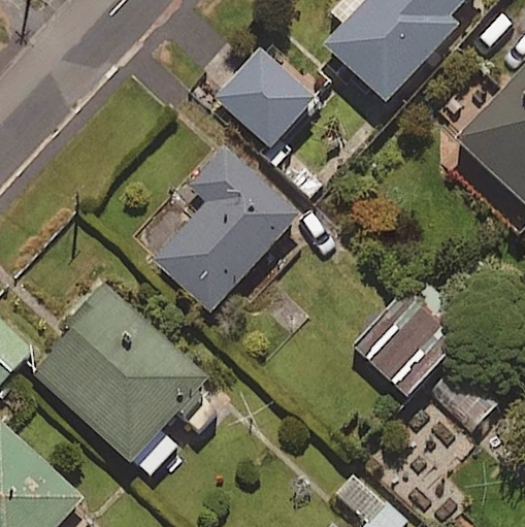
[(339,0),(329,10),(342,24),(324,43),(385,102),(459,25),(450,15),(464,0),(339,0)]
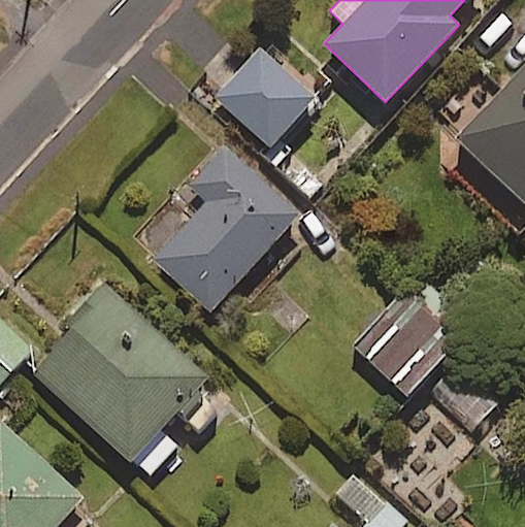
[(314,100),(261,52),(217,99),(269,149),(314,100)]
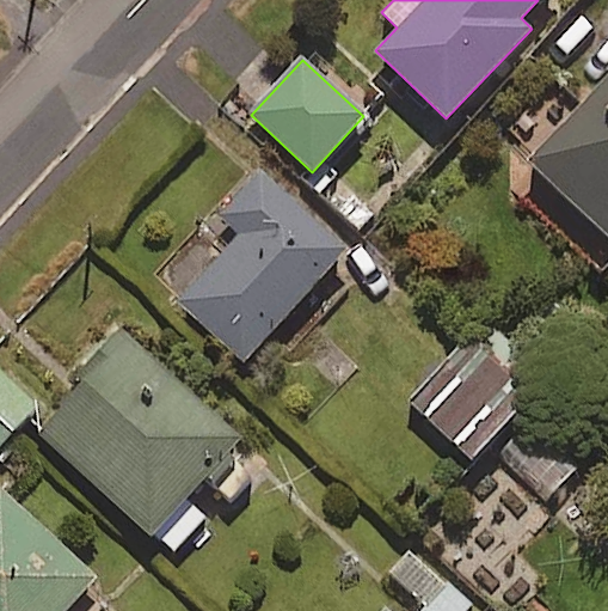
[(607,71),(516,166),(607,255),(607,71)]
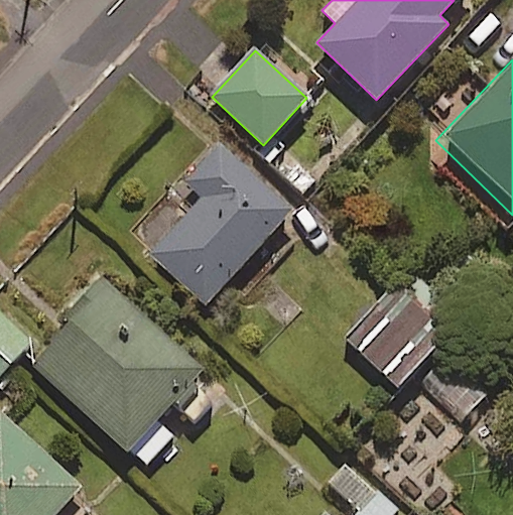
[(292,210),(219,141),(182,180),(201,198),(148,254),(204,305),(292,210)]
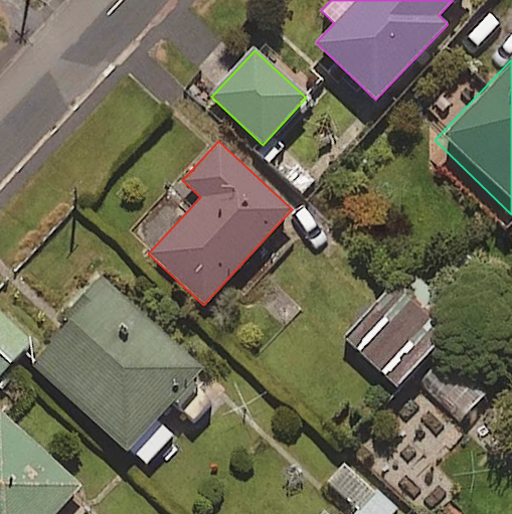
[(466,316),(414,265),(344,336),(395,387),(466,316)]
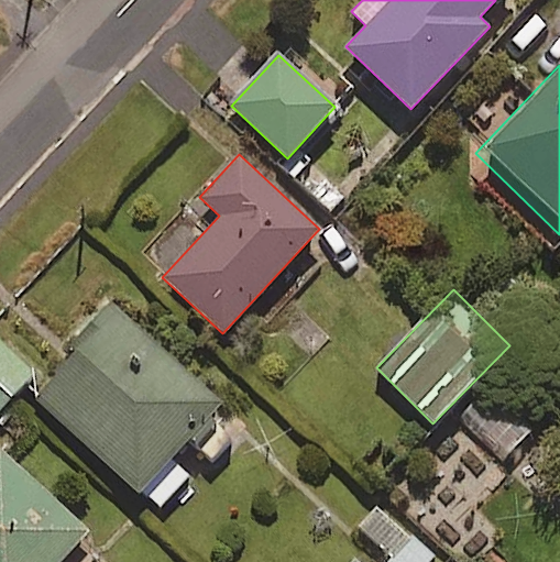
[(188,475),(171,460),(186,442),(211,465),(245,429),(110,304),(66,352),(72,357),(35,397),(157,509),(188,475)]
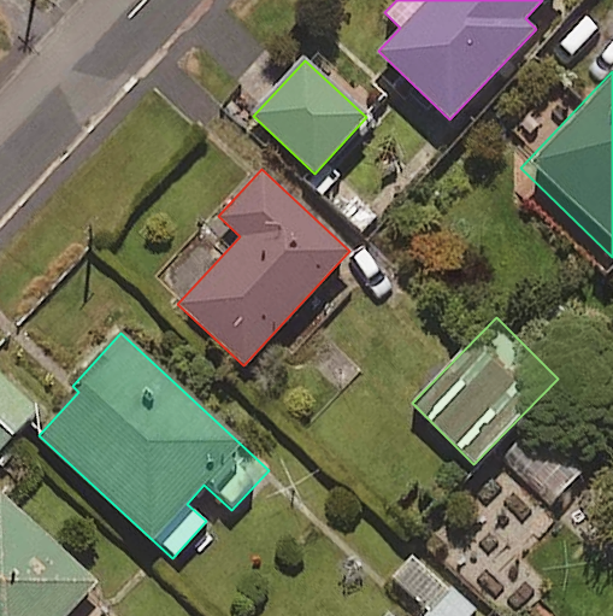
[(0,447),(36,409),(0,376),(0,447)]
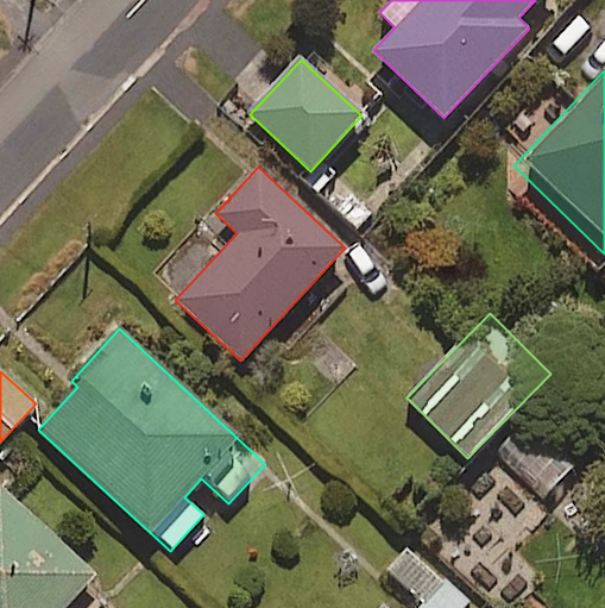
[(577,462),(531,419),(497,455),(542,497),(577,462)]
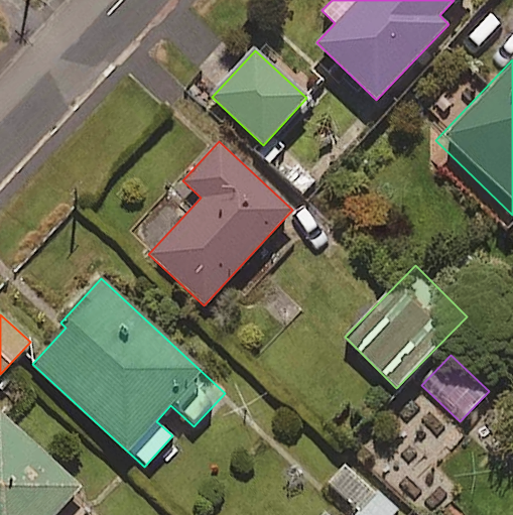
[(55,514),(81,488),(0,411),(0,514),(55,514)]
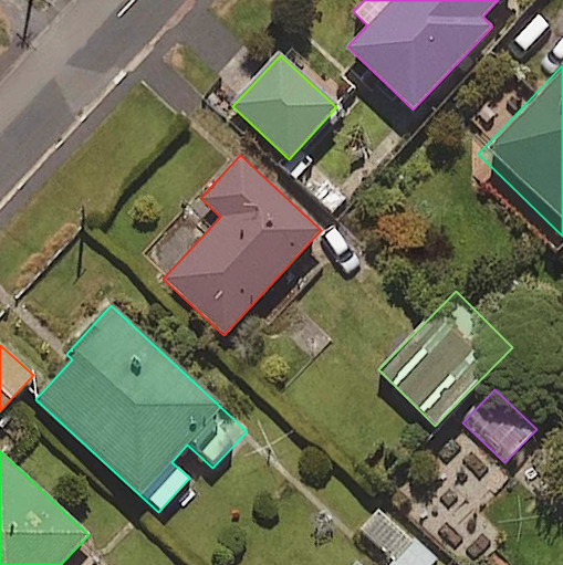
[(430,564),(436,560),(382,508),(360,530),(393,561),(388,564),(430,564)]
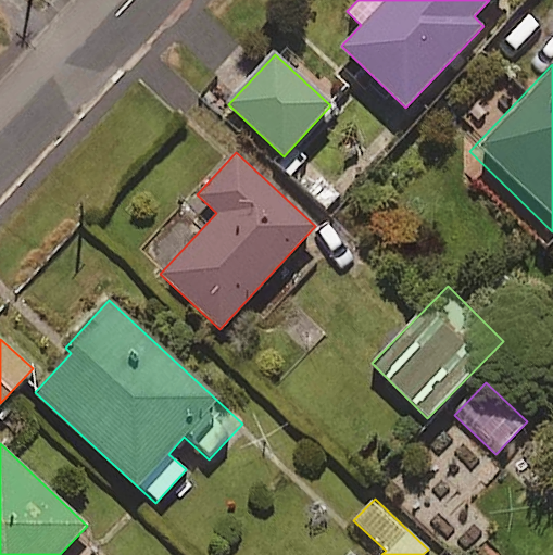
[(101,554),(90,545),(82,554),(101,554)]
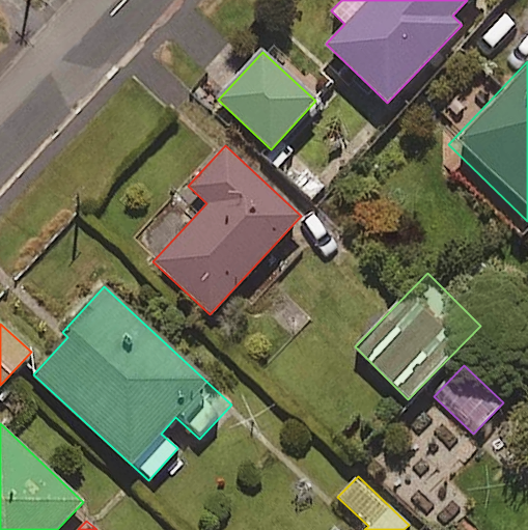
All buildings are outlined.
